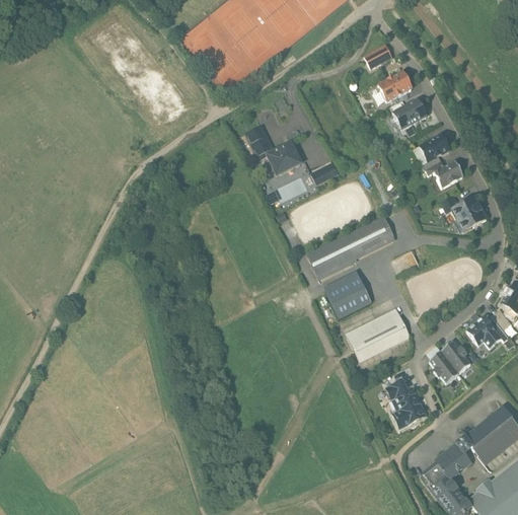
[(375,47),(364,53),(371,65),(382,60),(375,47)]
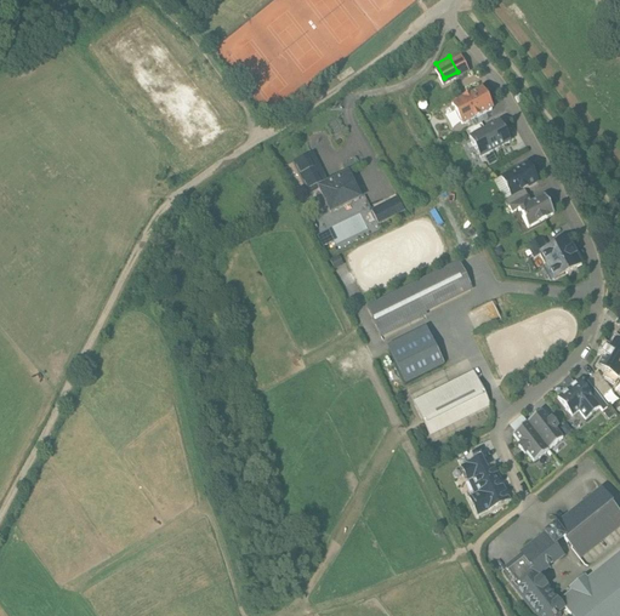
[(483,83),(471,89),(465,92),(453,98),(464,119),(494,103),(483,83)]
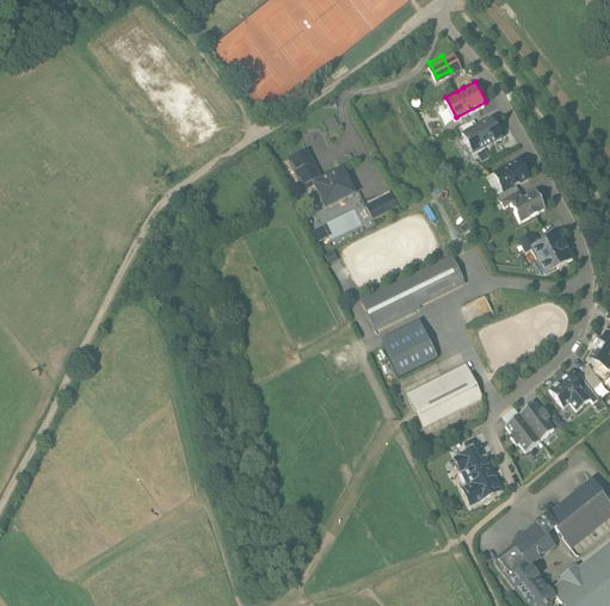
[(475,115),(460,123),(463,130),(479,122),(475,115)]
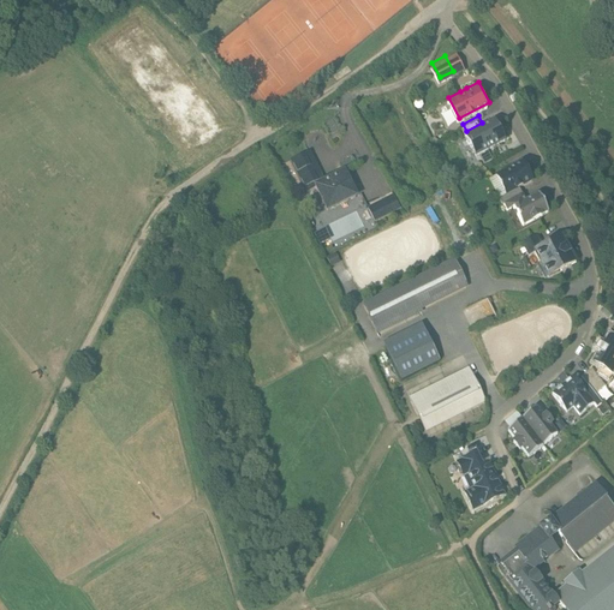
[(466,131),(477,150),(506,135),(499,121),(498,123),(494,117),(496,115),(495,115),(482,123),(466,131)]
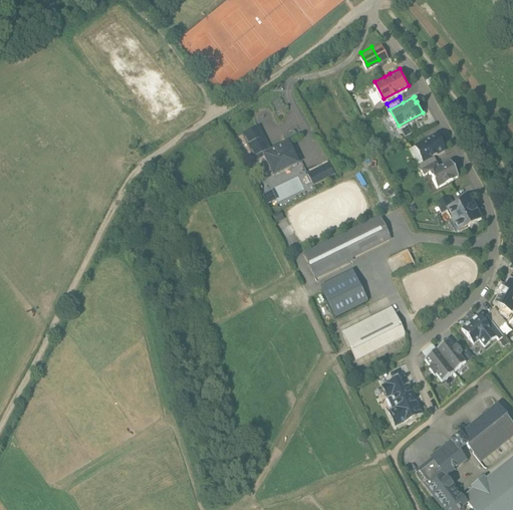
[(257,157),(264,153),(273,149),(259,122),(243,131),(257,157)]
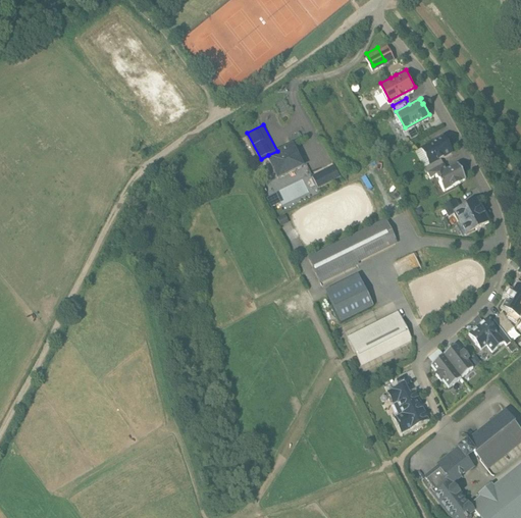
[(444,135),(422,146),(430,160),(430,161),(441,155),(452,149),(450,145),(451,143),(449,140),(447,139),(444,135)]
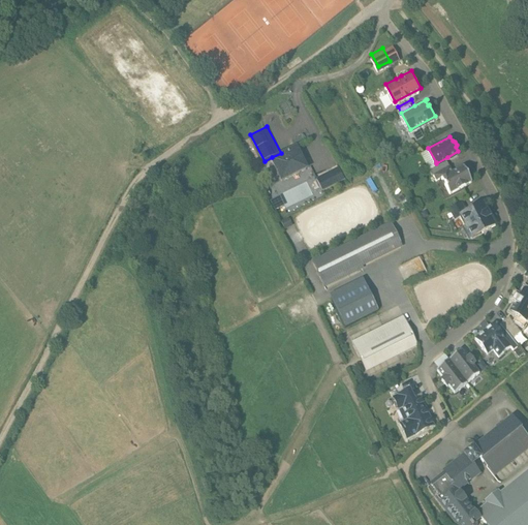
[(283,153),(282,152),(281,153),(272,157),(282,178),(307,165),(297,145),(287,150),(287,151),(283,153)]
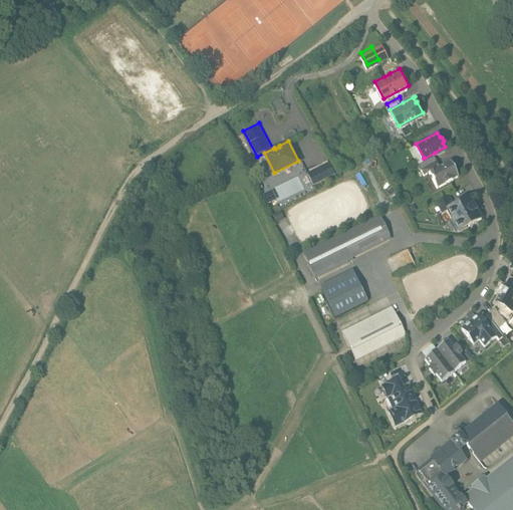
[(438,159),(435,153),(424,159),(424,158),(418,161),(422,167),(438,159)]
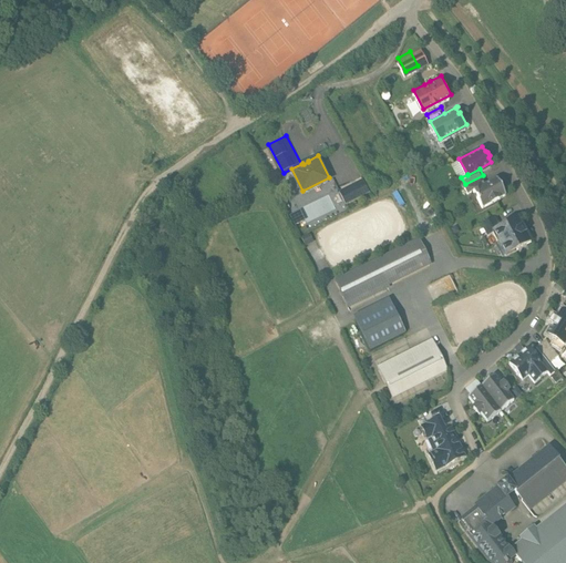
[(343,201),(369,188),(362,174),(337,186),(343,201)]
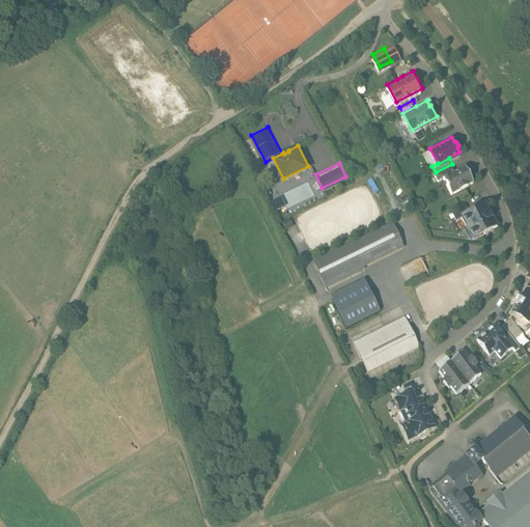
[(454,169),(444,174),(444,175),(452,190),(474,178),(466,163),(454,169)]
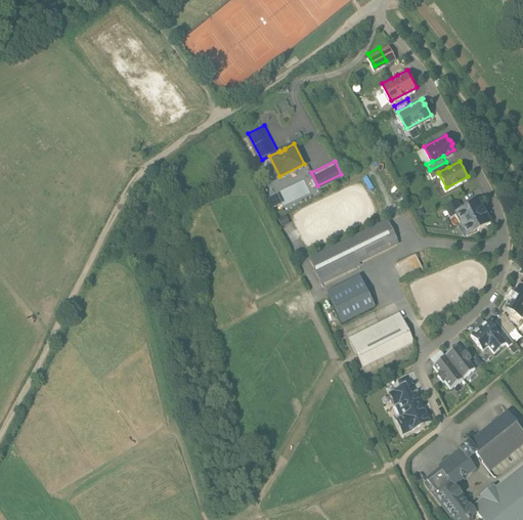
[(446,162),(430,170),(433,176),(438,173),(438,172),(448,167),(446,162)]
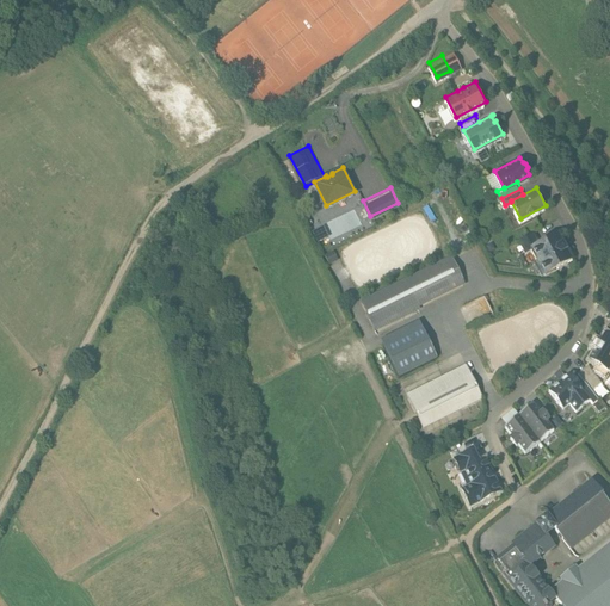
[(314,239),(326,233),(320,222),(309,229),(314,239)]
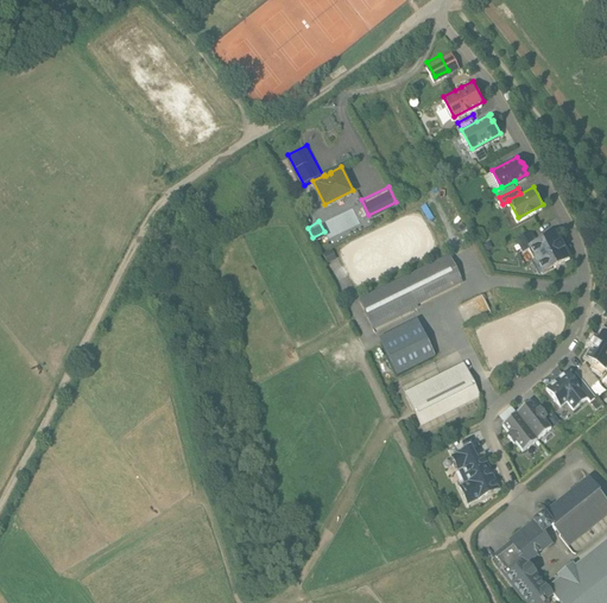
[(531,227),(517,234),(524,247),(530,245),(538,240),(531,227)]
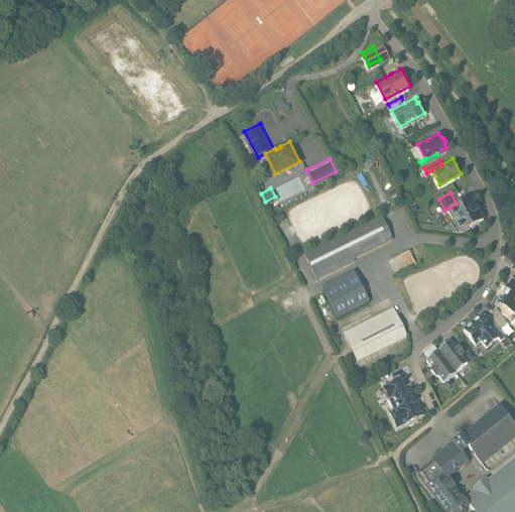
[(457,204),(449,208),(461,229),(484,216),(472,195),(457,204)]
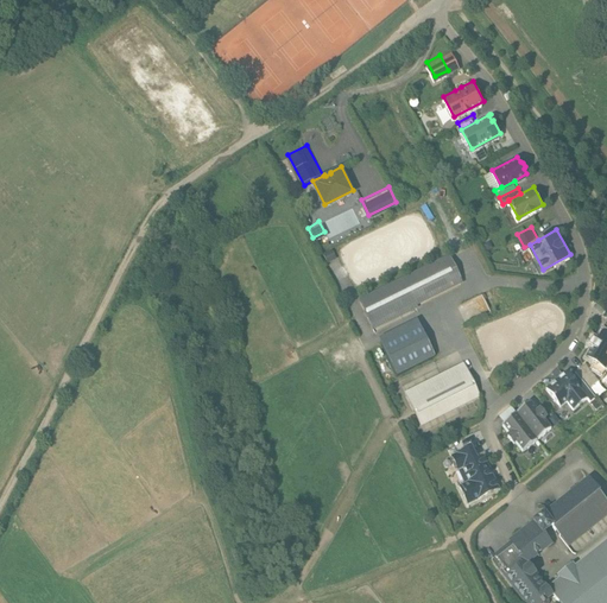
[(446,256),(360,298),(372,323),(457,280),(446,256)]
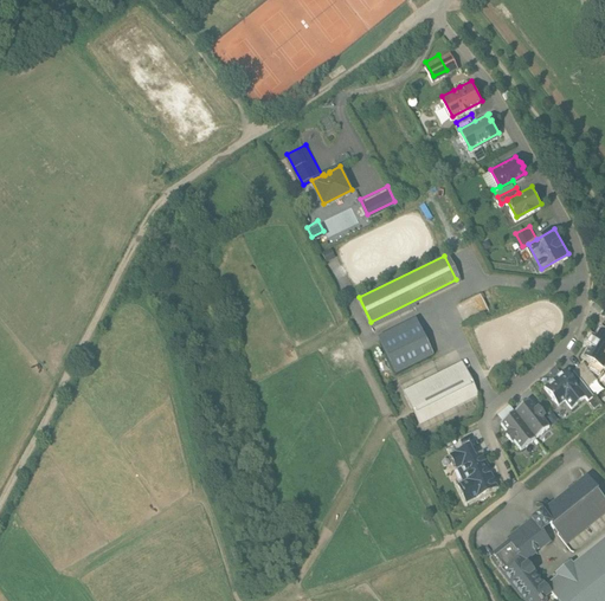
[(372,333),(388,370),(432,350),(416,312),(372,333)]
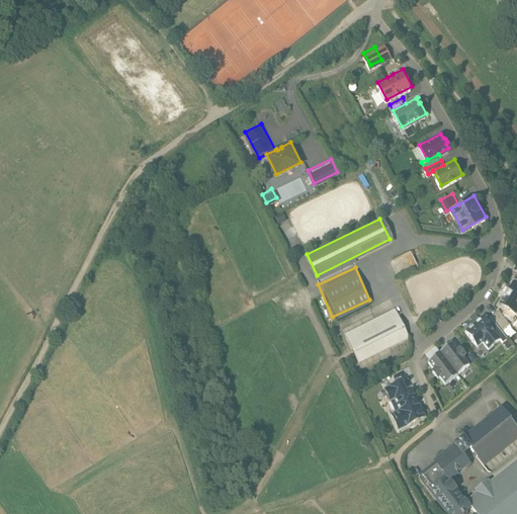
[(516,282),(513,280),(508,288),(505,286),(501,292),(504,294),(499,303),(515,313),(516,311),(516,282)]
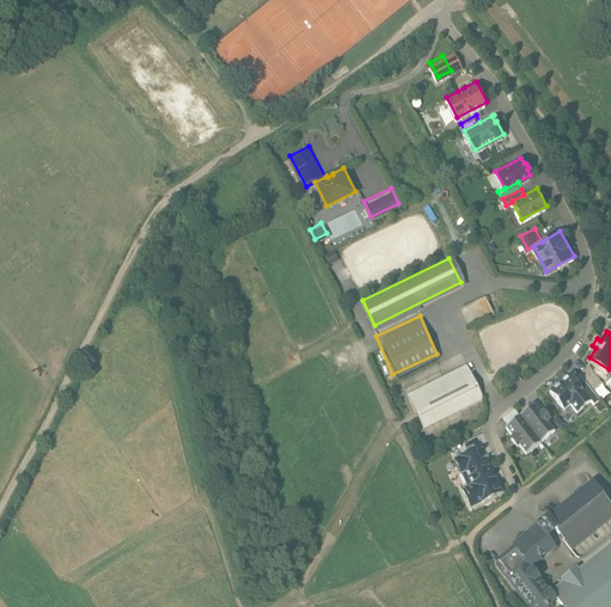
[(603,380),(588,363),(579,372),(586,380),(593,388),(603,380)]
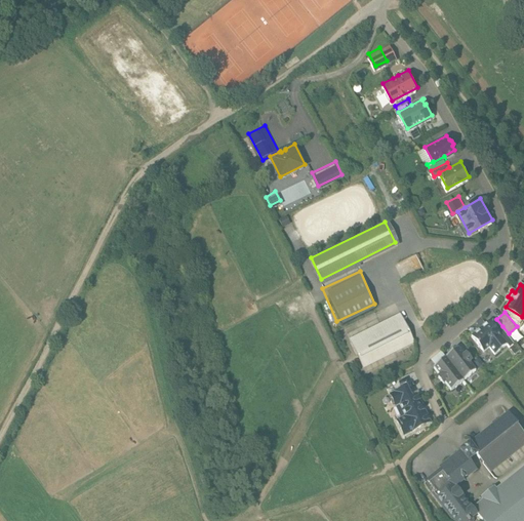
[(401,313),(351,337),(364,363),(413,338),(401,313)]
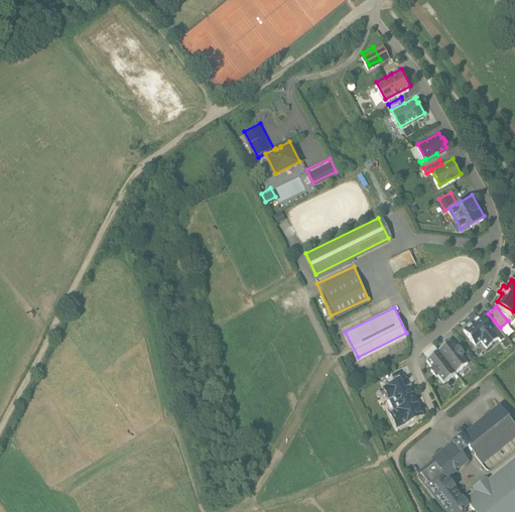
[(481,313),(464,328),(476,343),(481,338),(487,345),(499,336),(490,325),(481,313)]
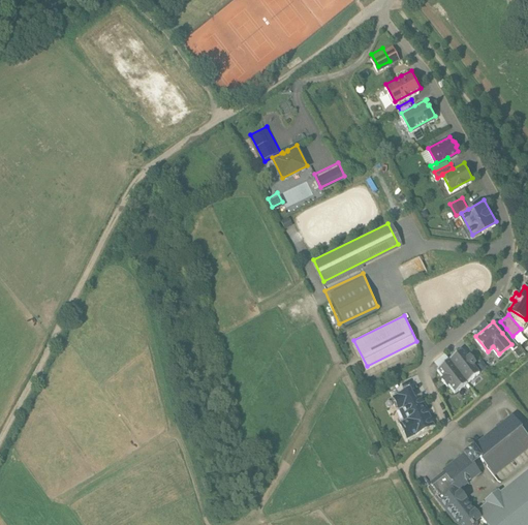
[(513,336),(506,329),(502,333),(511,344),(514,347),(519,343),(513,336)]
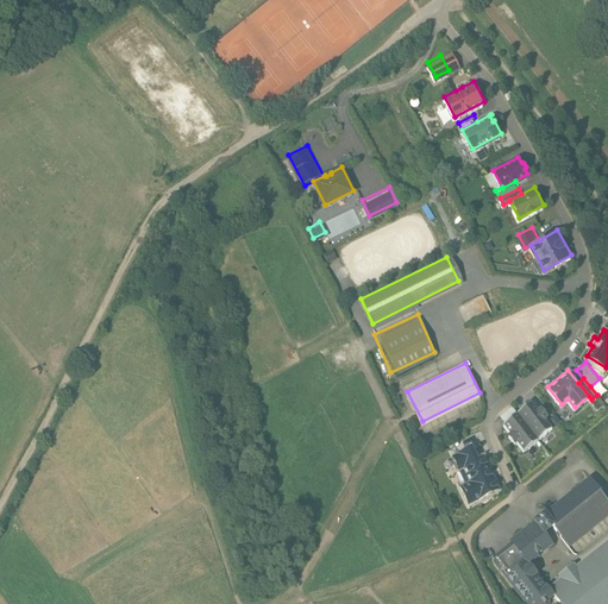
[(539,409),(532,400),(518,410),(539,436),(552,426),(545,416),(547,415),(541,407),(539,409)]
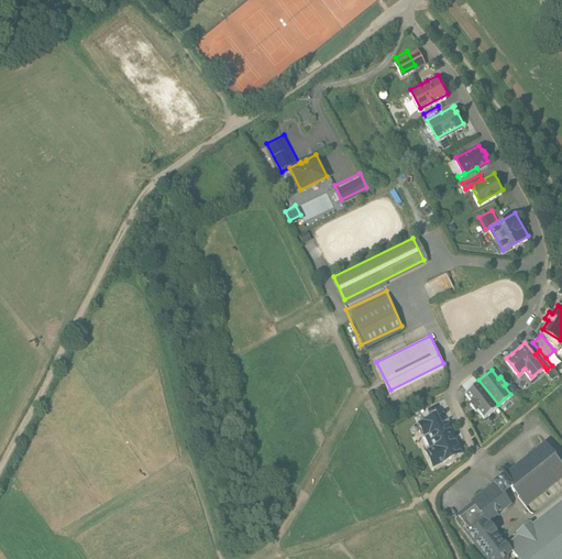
[(473,374),(463,383),(467,388),(478,380),(473,374)]
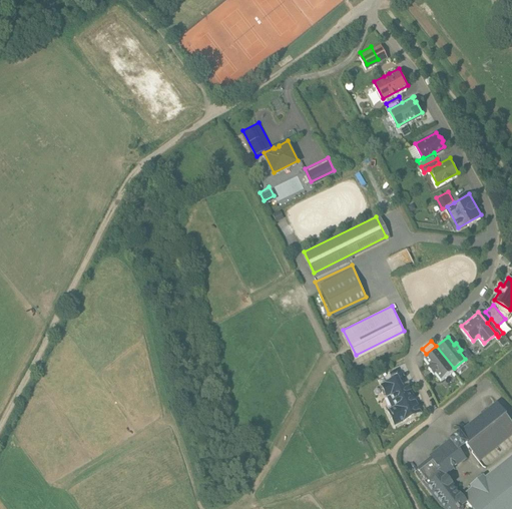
[(426,354),(424,356),(431,364),(429,365),(434,371),(436,370),(442,378),(454,368),(436,346),(426,354)]
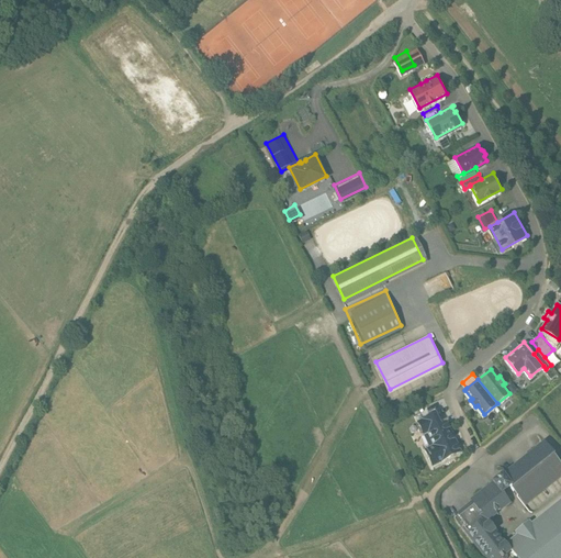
[(435,412),(419,420),(425,431),(429,430),(428,428),(440,423),(435,412)]
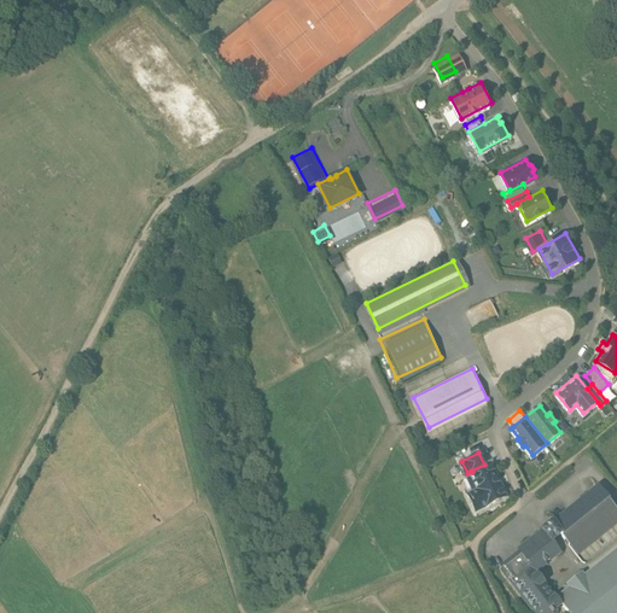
[(484,465),(471,471),(472,472),(479,486),(469,491),(477,507),(507,492),(500,479),(499,479),(498,476),(499,476),(492,461),(484,465)]
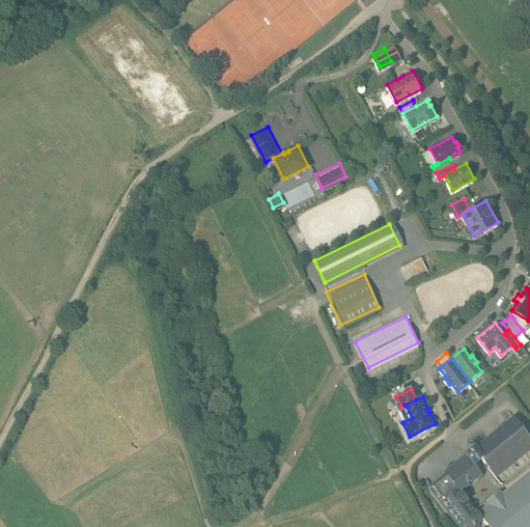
[(529,435),(514,415),(476,446),(475,446),(466,453),(467,453),(445,470),(447,472),(461,488),(481,471),(475,463),(482,456),(497,474),(529,447),(529,435)]
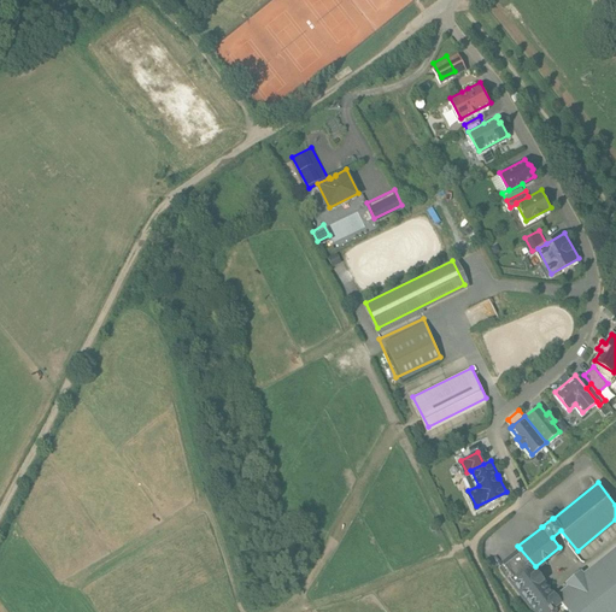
[(535,566),(520,548),(499,564),(537,611),(547,611),(562,601),(557,595),(535,566)]
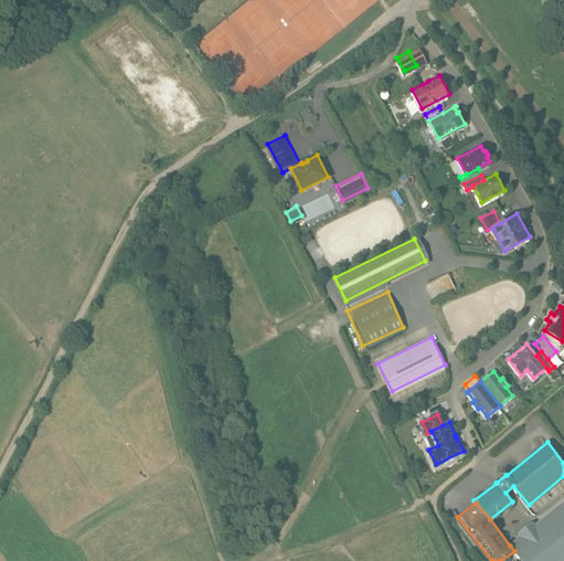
[(521,537),(512,544),(525,560),(563,560),(563,505),(539,525),(535,520),(518,533),(521,537)]
